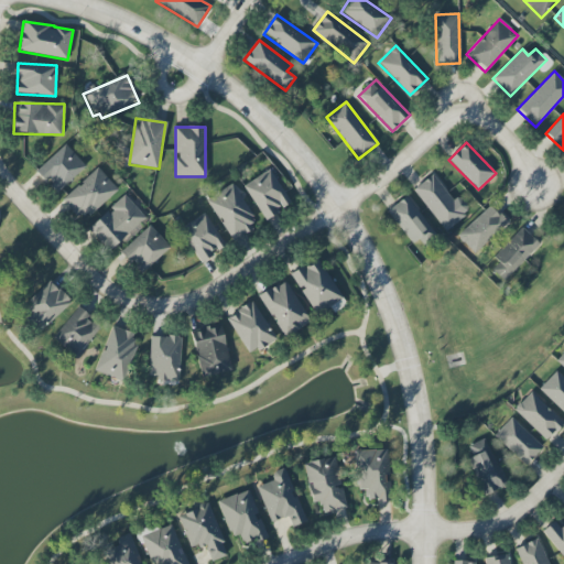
[(56,193),(86,166),(65,143),(35,171),(56,193)]
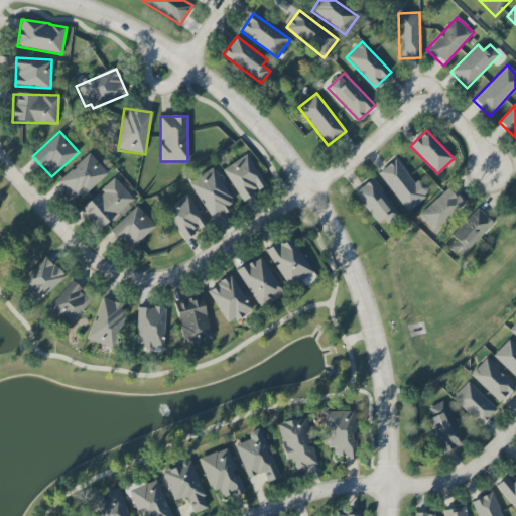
[(56,183),(75,204),(107,172),(90,153),(56,183)]
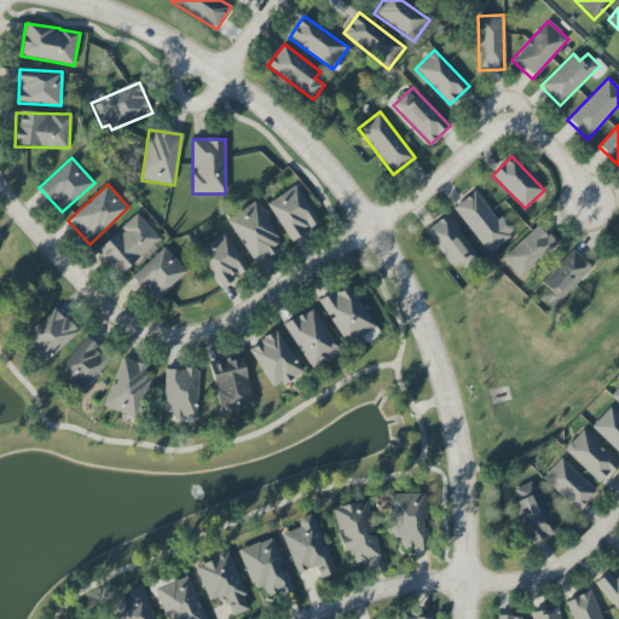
[(291,242),(319,224),(295,186),(267,204),(291,242)]
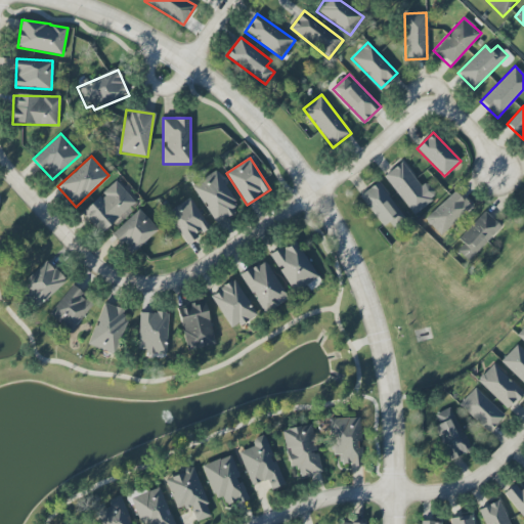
[(412,215),(437,197),(427,181),(421,186),(402,162),(384,176),(412,215)]
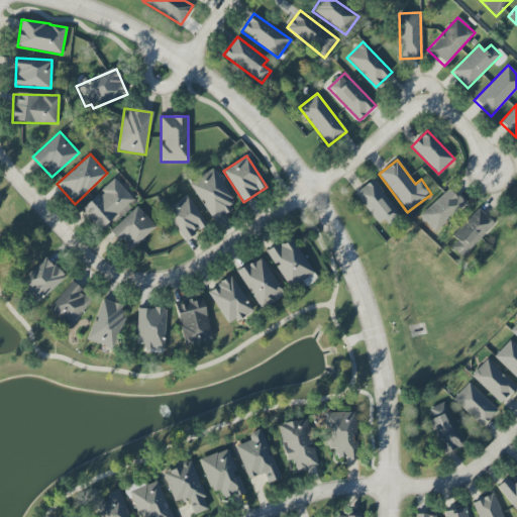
[(190,183),(212,221),(233,209),(229,201),(231,199),(214,169),(190,183)]
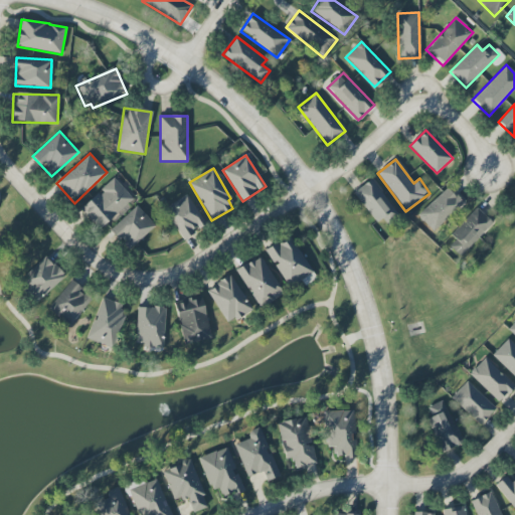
[(79,210),(100,230),(133,198),(114,178),(79,210)]
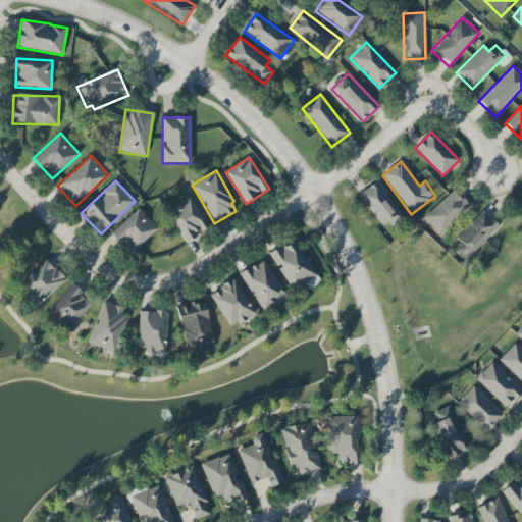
[(358,196),(382,225),(388,220),(394,226),(405,218),(375,183),(358,196)]
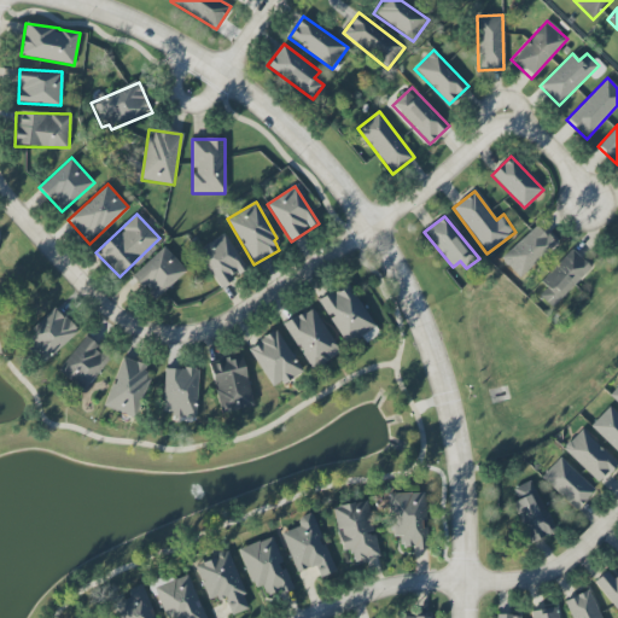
[(557,245),(538,225),(502,257),(520,278),(557,245)]
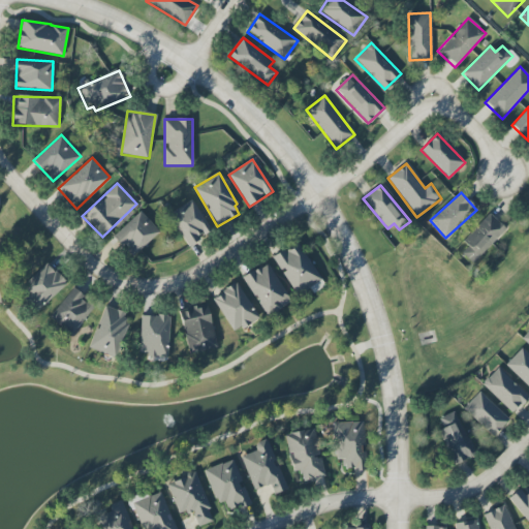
[(187,246),(211,232),(193,199),(168,214),(187,246)]
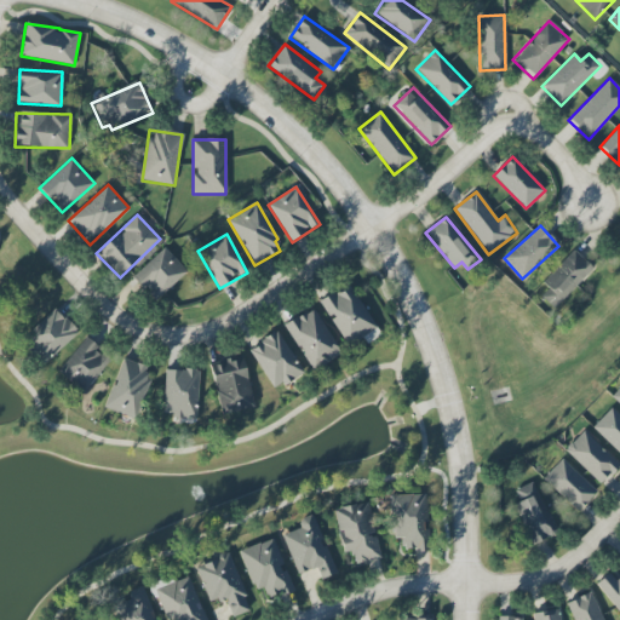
[(155,302),(187,273),(165,248),(132,277),(155,302)]
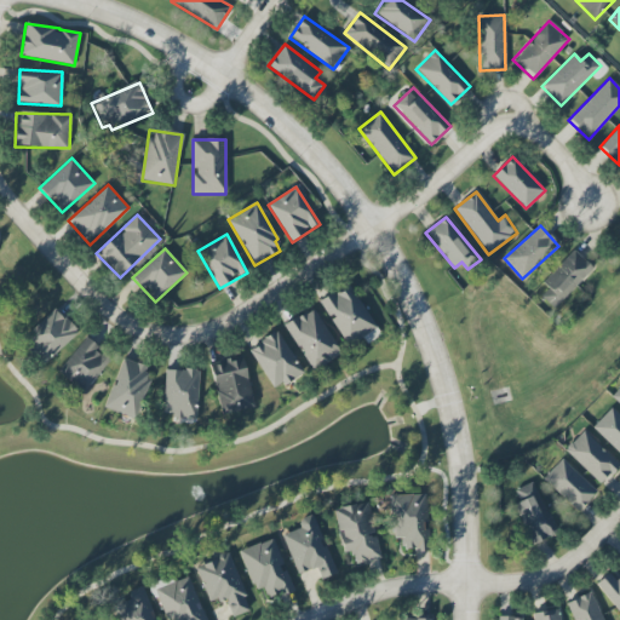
[(556,309),(593,269),(574,251),(537,291),(556,309)]
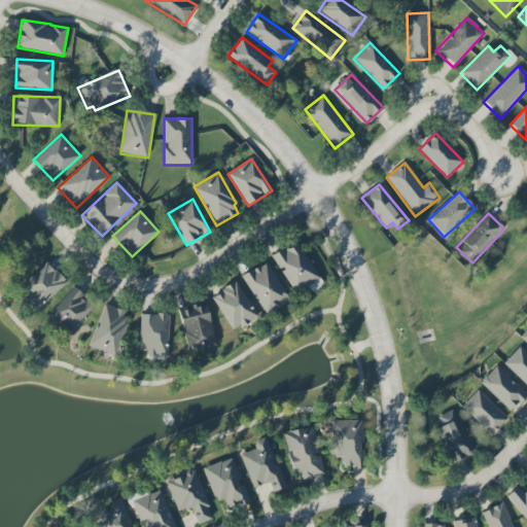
[(323,285),(297,242),(272,257),(295,295),(311,286),(314,290),(323,285)]
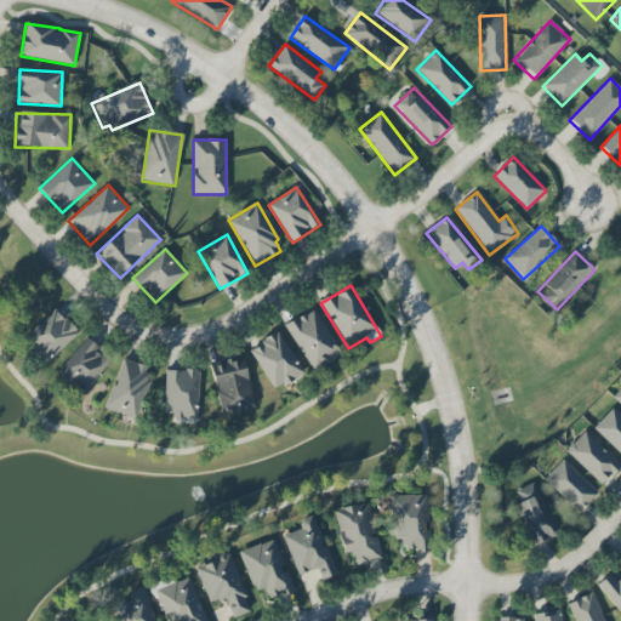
[(342,355),(314,308),(285,325),(313,372),(342,355)]
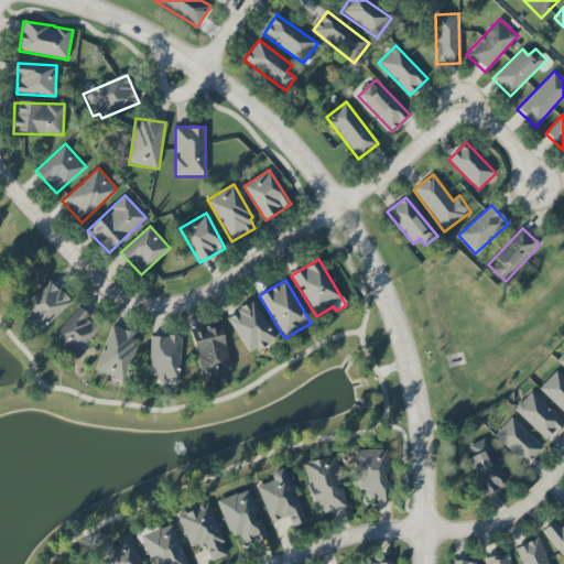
[(72,305),(53,281),(20,305),(39,329),(72,305)]
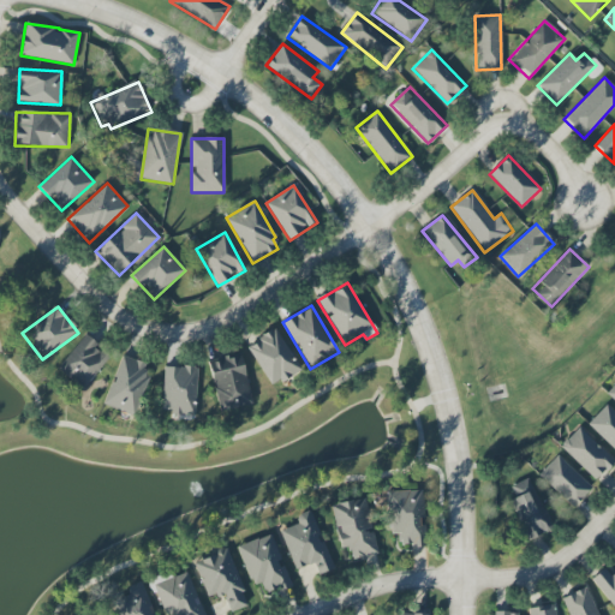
[(275,329),(246,347),(273,387),(300,369),(275,329)]
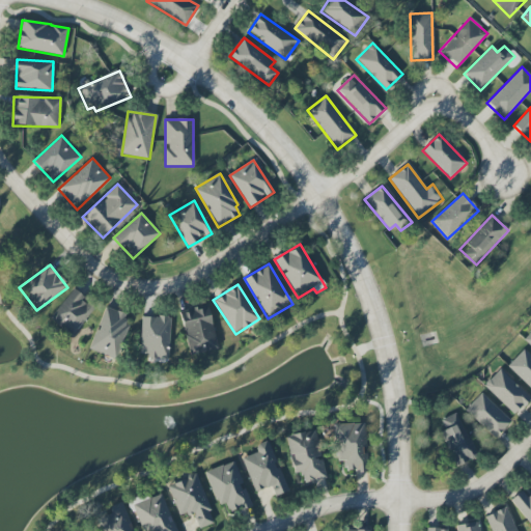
[(50,317),(71,336),(95,309),(75,290),(50,317)]
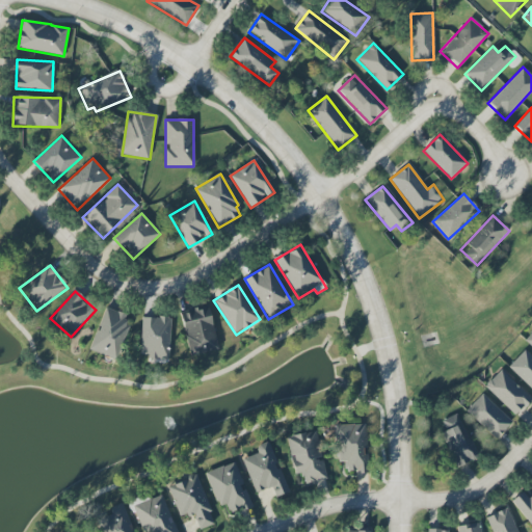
[(219,349),(207,307),(179,315),(191,357),(219,349)]
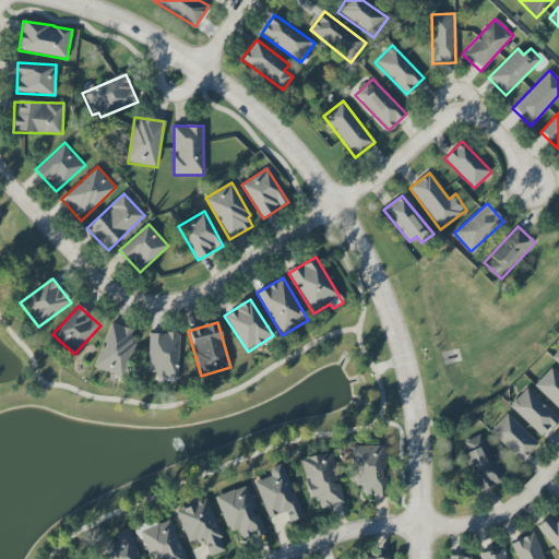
[(137,331),(109,323),(96,370),(123,378),(137,331)]
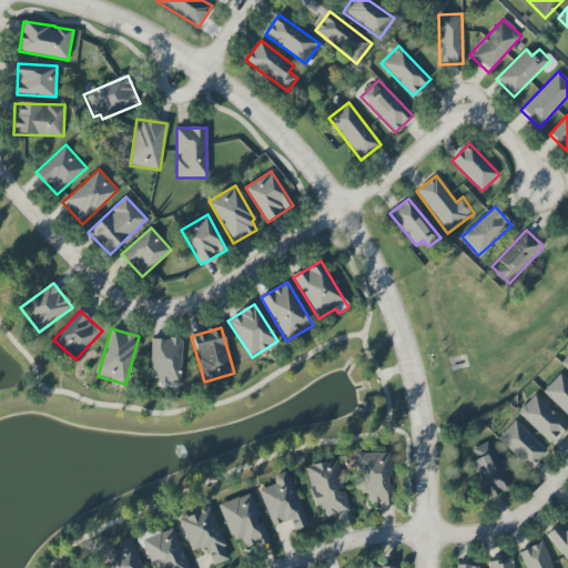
[(151,338),(150,383),(181,384),(182,340),(151,338)]
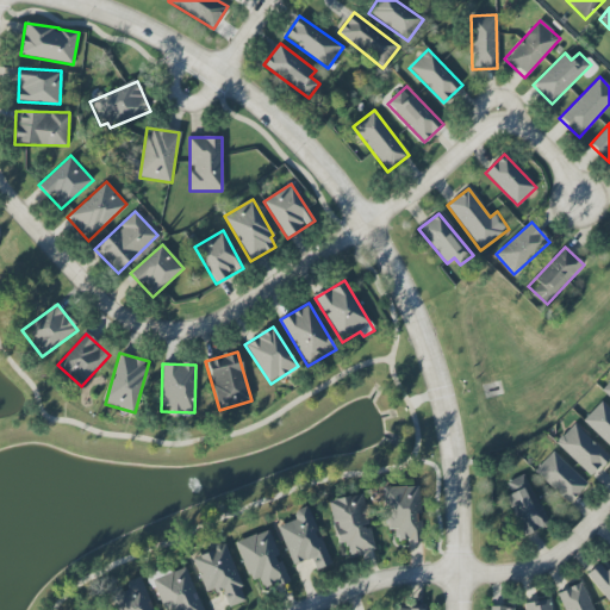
[(609,446),(609,410),(601,402),(583,422),(609,446)]
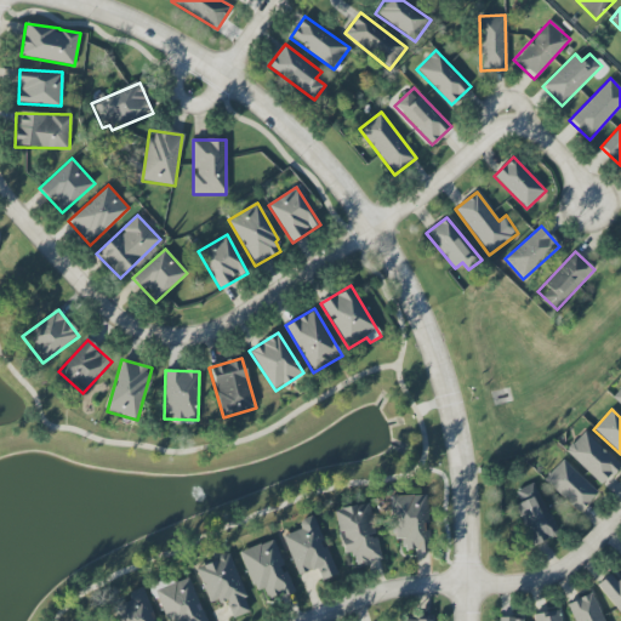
[(602,485),(620,466),(585,432),(565,451),(602,485)]
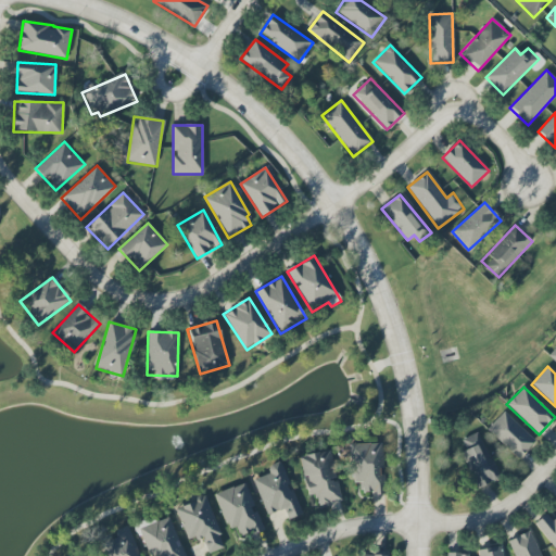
[(535,441),(504,412),(487,430),(518,459),(535,441)]
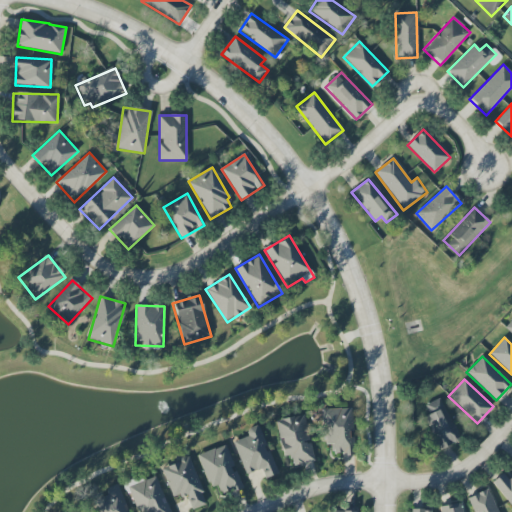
[(423,417),(439,450),(460,441),(439,398),(425,405),(429,414),(423,417)]
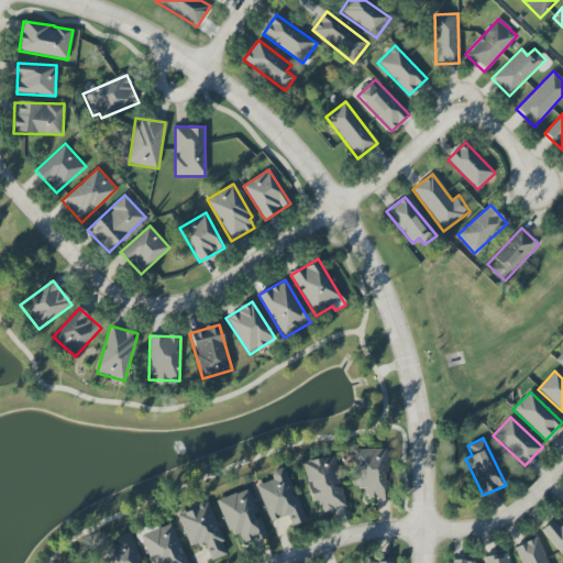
[(354,451),(356,489),(365,488),(366,501),(388,499),(385,449),(354,451)]
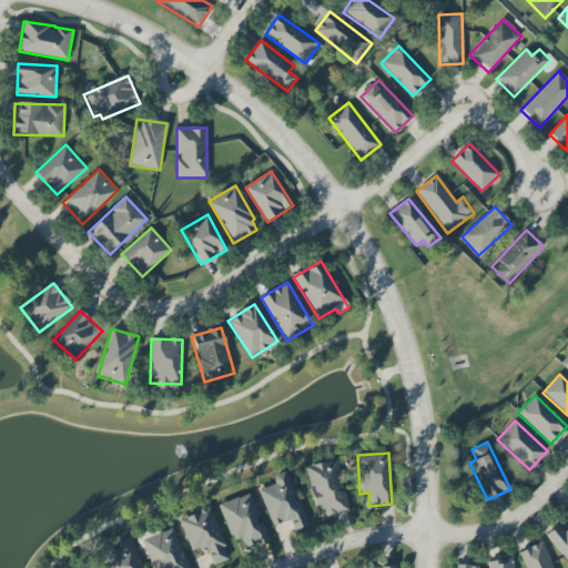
[(350,510),(335,459),(304,468),(316,507),(323,506),(326,517),(350,510)]
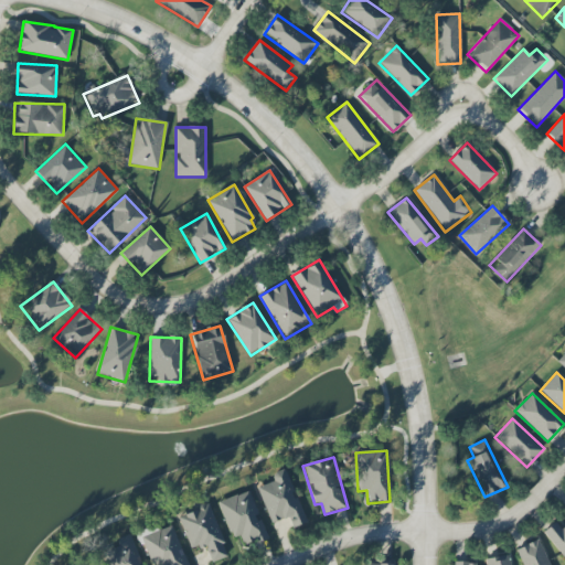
[(308,524),(286,468),(272,475),(275,481),(257,488),(272,524),(289,516),(295,530),(308,524)]
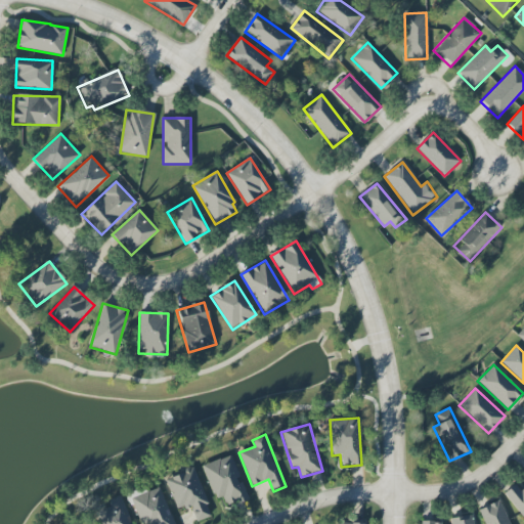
[(204,465),(214,499),(223,496),(226,507),(247,500),(233,455),(204,465)]
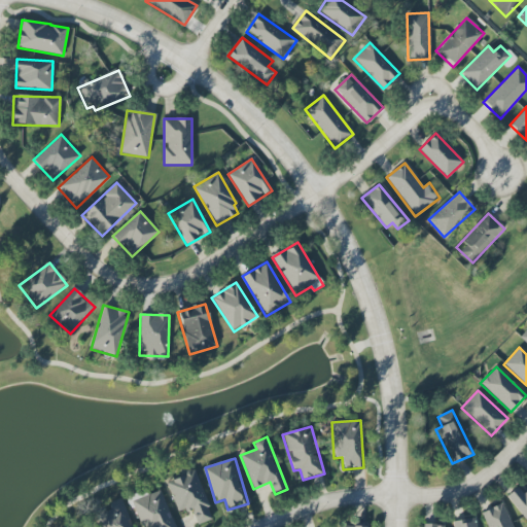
[(195,468),(165,479),(177,514),(190,510),(197,525),(213,519),(195,468)]
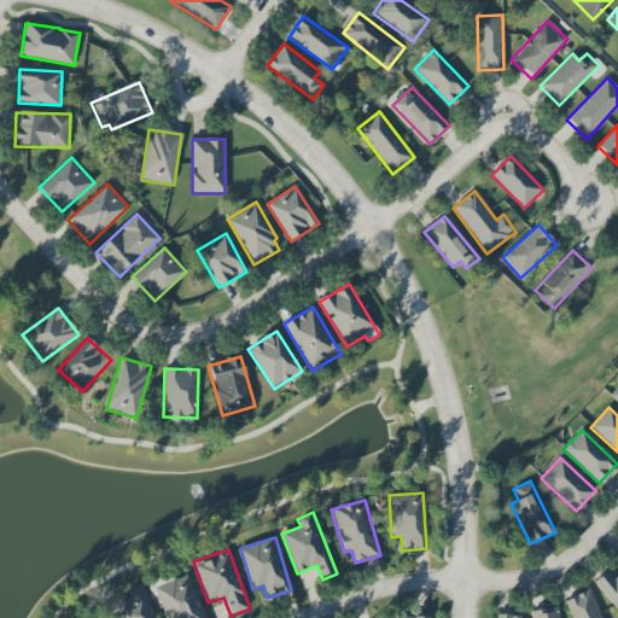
[(617,576),(613,579),(607,572),(594,582),(617,611),(617,576)]
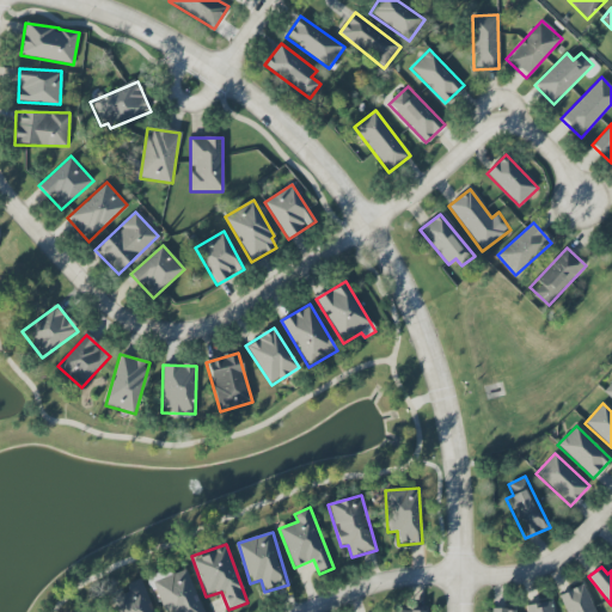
[(203,611),(187,569),(152,582),(164,611),(169,611),(173,611),(203,611)]
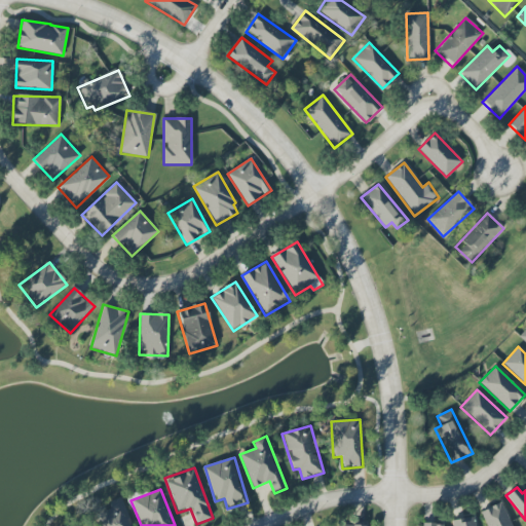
[(512,525),(501,502),(481,512),(486,525),(512,525)]
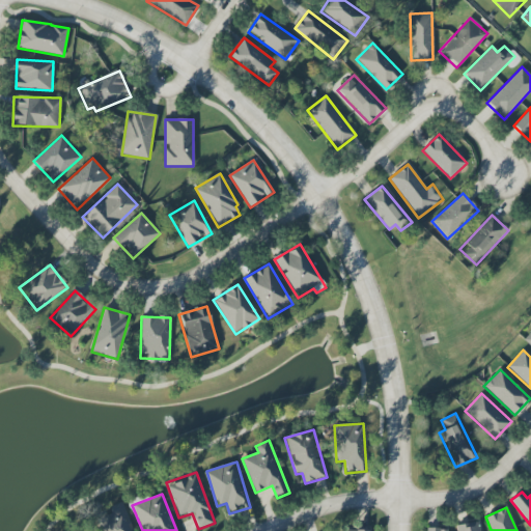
[(457,530),(481,530),(480,522),(457,525),(457,530)]
